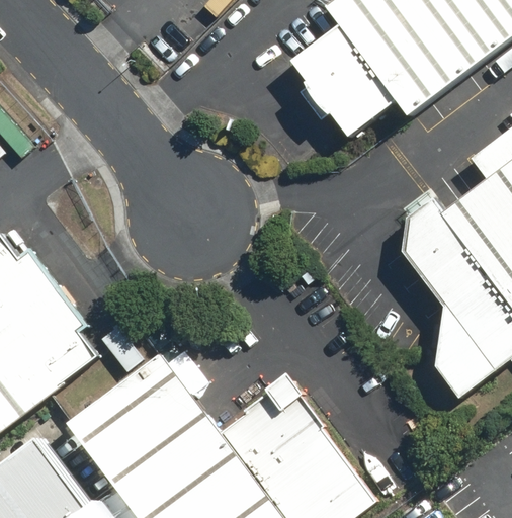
[(409,114),(511,35),(511,0),(331,0),(322,7),(337,24),(285,61),(343,140),(396,100),(409,114)]
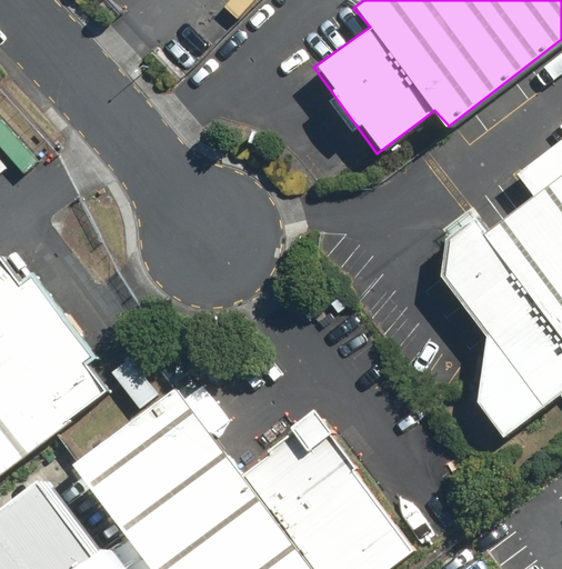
[(561,392),(561,175),(483,236),(471,220),(443,240),(444,275),(485,335),(475,406),(501,438),(561,392)]
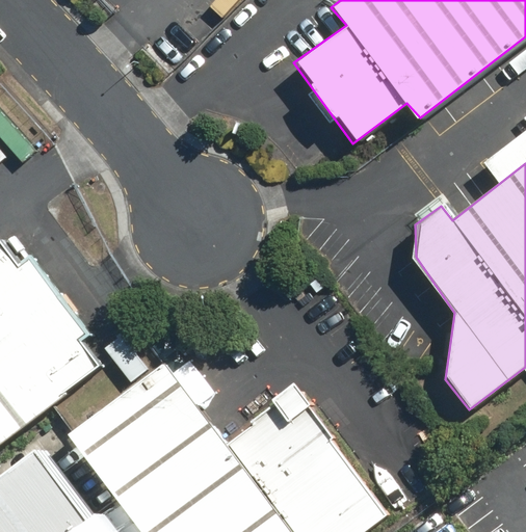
[(0,452),(104,374),(0,236),(0,452)]
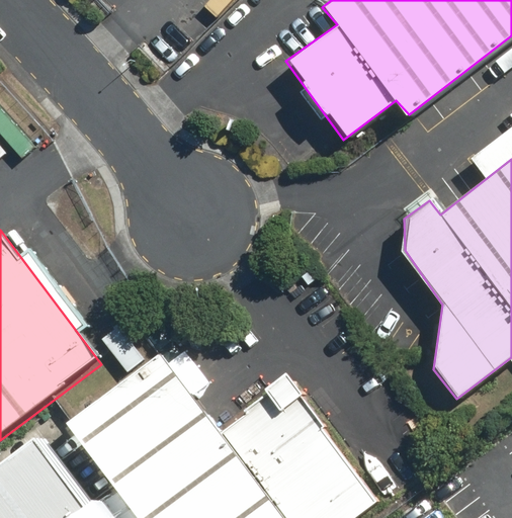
[(138,517),(348,517),(376,497),(288,380),(218,432),(159,353),(66,422),(138,517)]
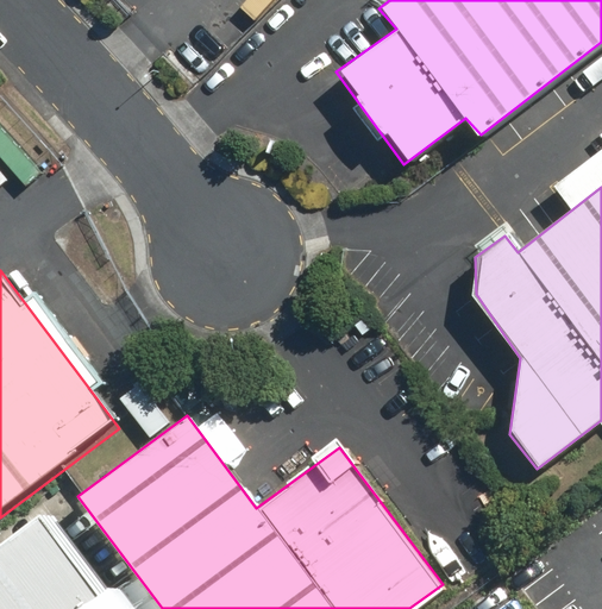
[(0,608),(114,608),(44,515),(0,547),(0,608)]
